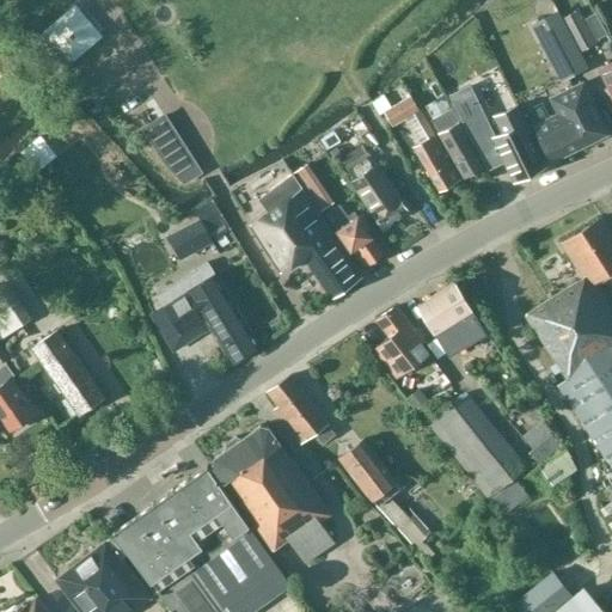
[(102,34),(75,2),(26,44),(53,73),(102,34)]
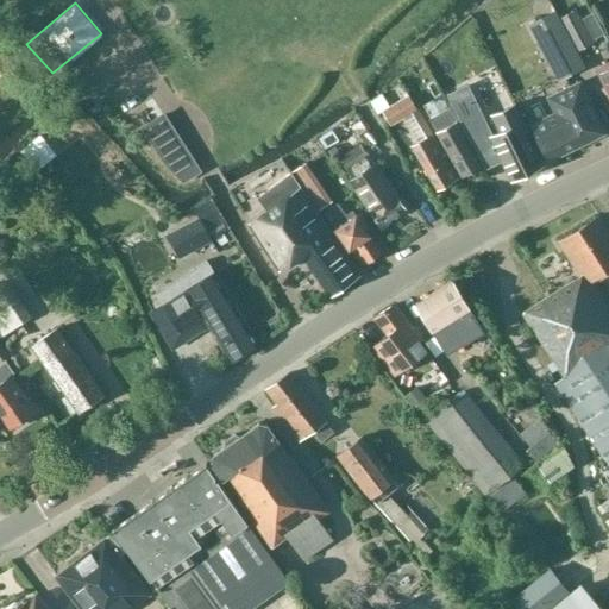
[(578,52),(560,18),(556,8),(528,24),(559,82),(585,68),(578,52)]
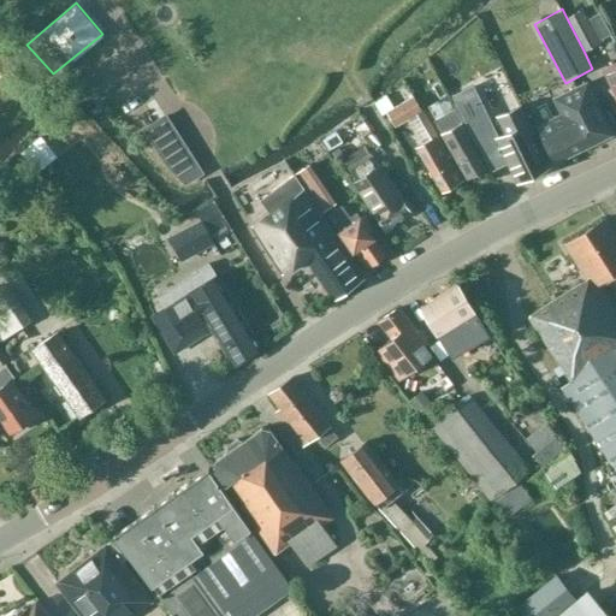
[(584,10),(567,18),(585,53),(602,43),(599,40),(611,34),(600,13),(588,19),(584,10)]
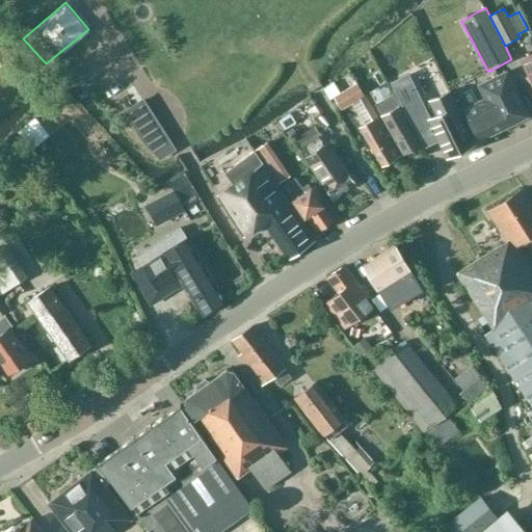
[(531,91),(531,53),(520,60),(528,76),(525,77),(531,91)]
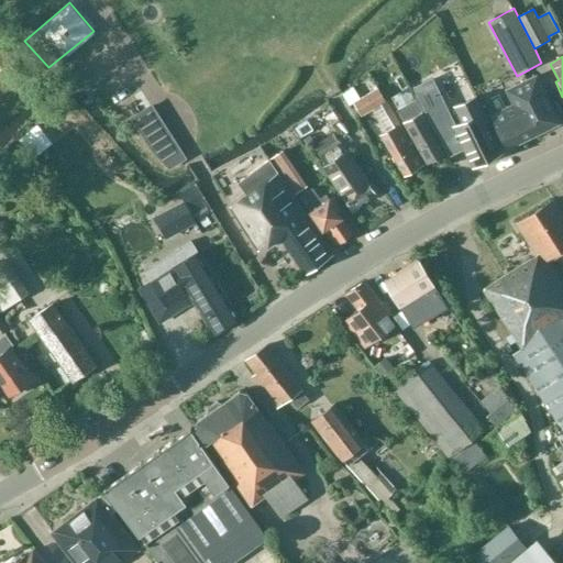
[(409,84),(426,76),(421,66),(405,74),(409,84)]
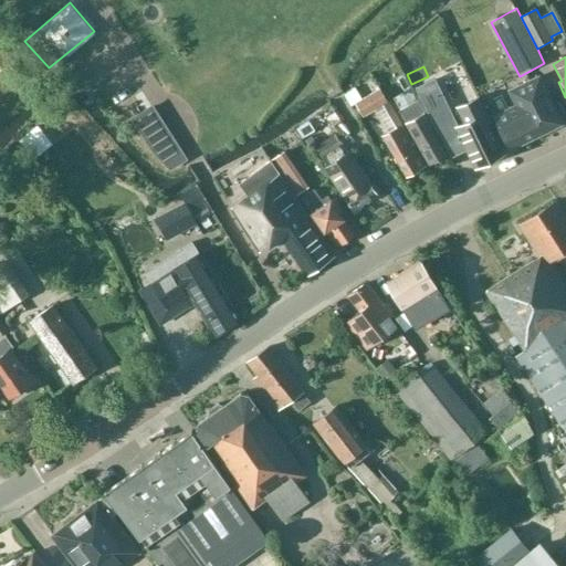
[(559,114),(540,75),(506,91),(515,107),(495,117),(511,148),(564,123),(559,114)]
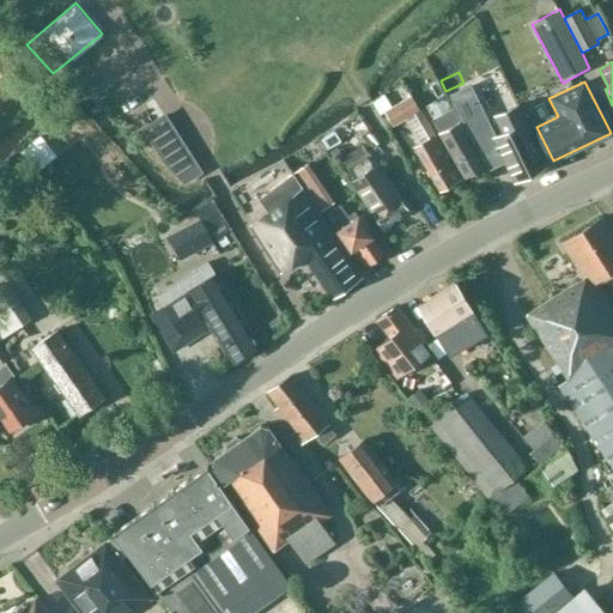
[(465,93),(453,99),(462,117),(461,117),(474,143),(490,134),(475,109),(474,110),(465,93)]
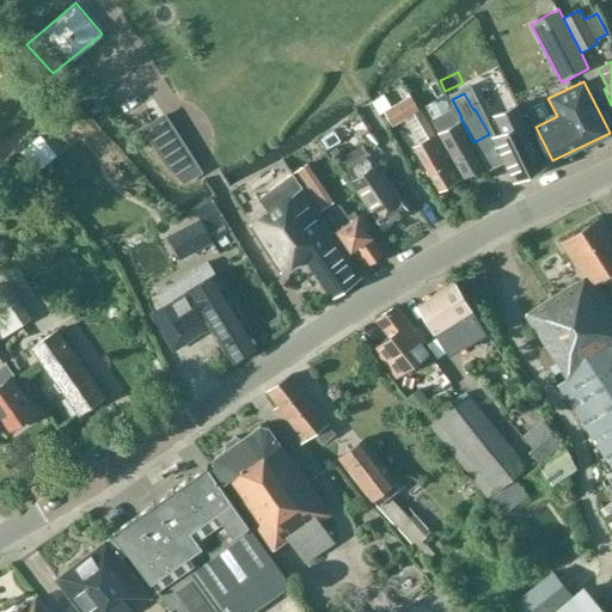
[(460,179),(418,109),(420,108),(411,95),(386,110),(395,124),(404,118),(415,136),(415,146),(423,163),(441,191),(460,179)]
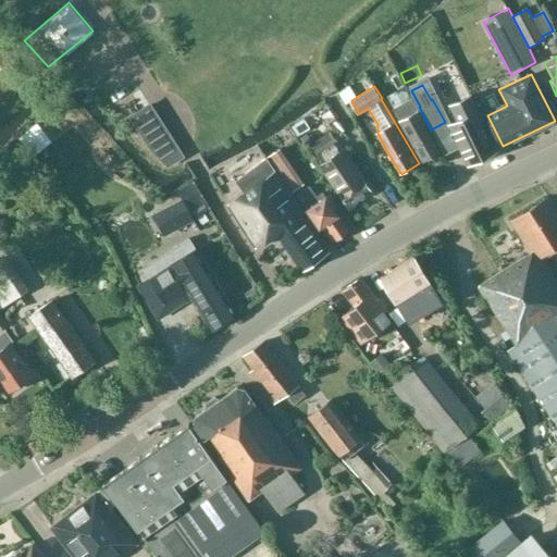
[(411,99),(410,100),(404,87),(387,96),(395,109),(393,110),(408,134),(423,161),(441,151),(425,125),(411,99)]
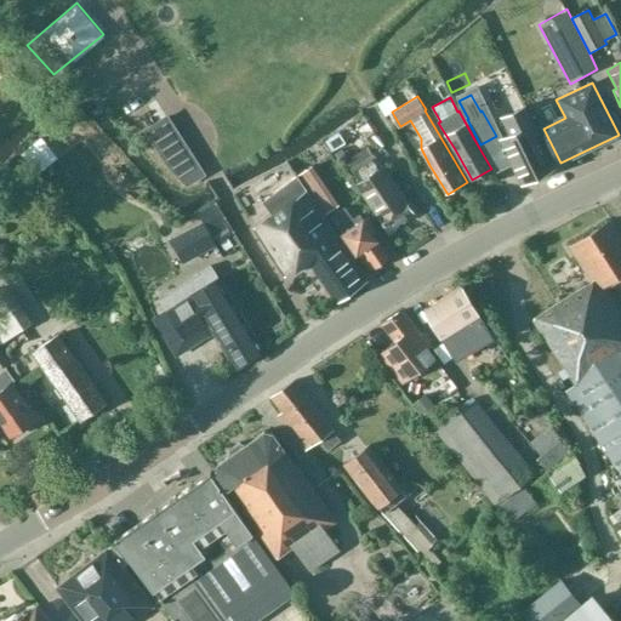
[(524,181),(554,166),(524,107),(507,115),(518,137),(506,144),(524,181)]
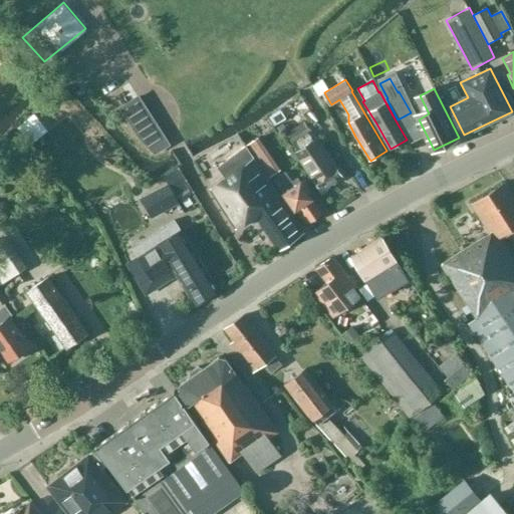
[(118,107),(137,137),(156,124),(137,95),(118,107)]
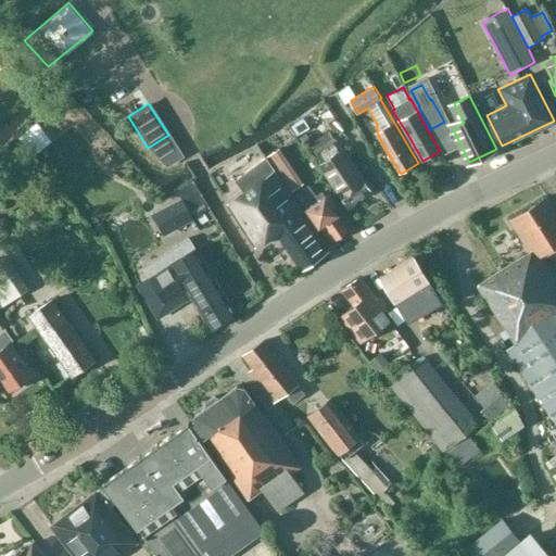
[(333,119),(327,124),(332,133),(336,131),(338,135),(341,131),(333,119)]
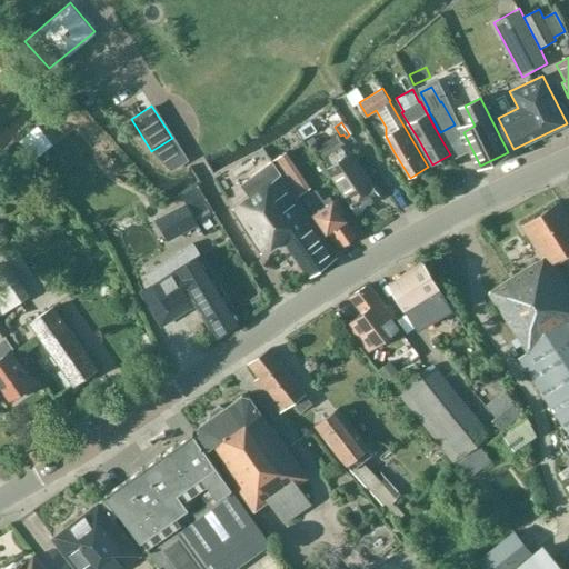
[(37,131),(22,142),(36,159),(50,148),(37,131)]
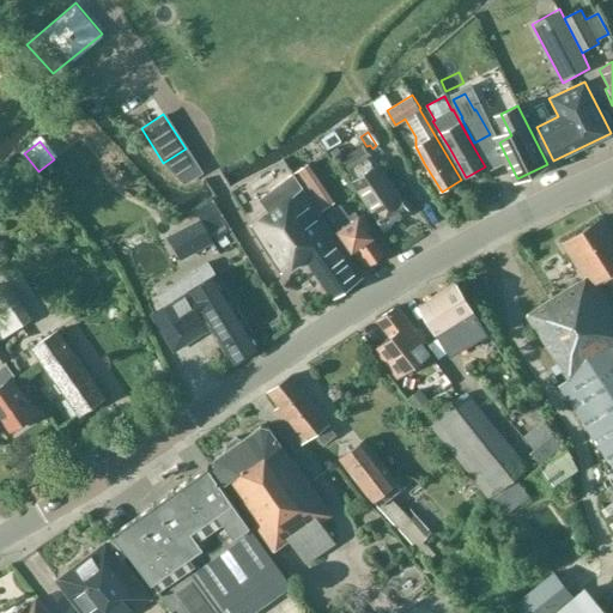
[(362,145),(339,161),(344,168),(352,182),(383,229),(410,211),(378,164),(370,151),(366,153),(362,145)]
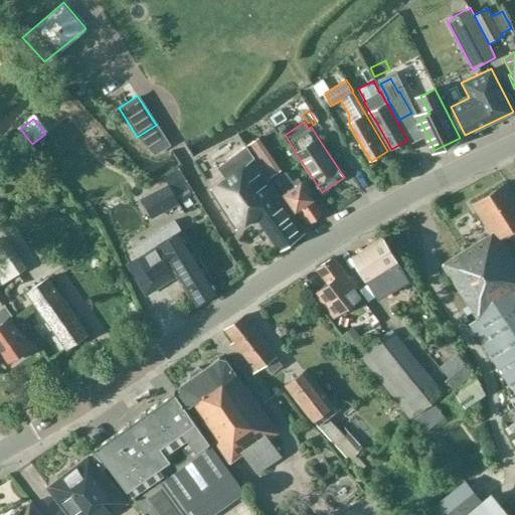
[(156,125),(137,137),(139,140),(154,155),(169,146),(156,125)]
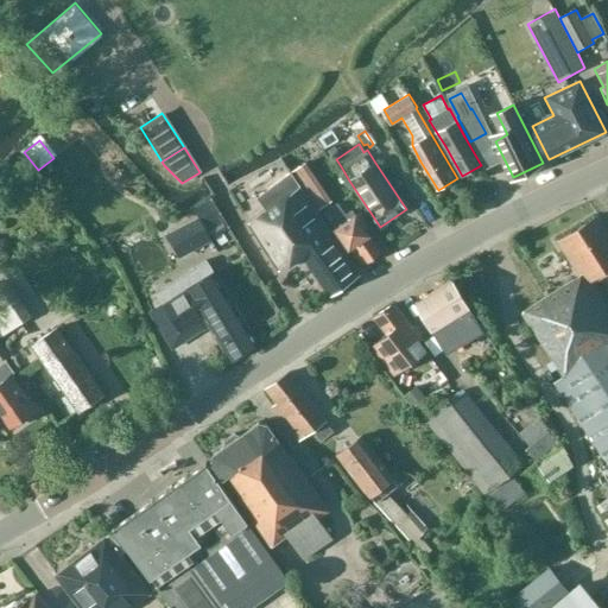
[(105,171),(114,183),(125,173),(114,162),(105,171)]
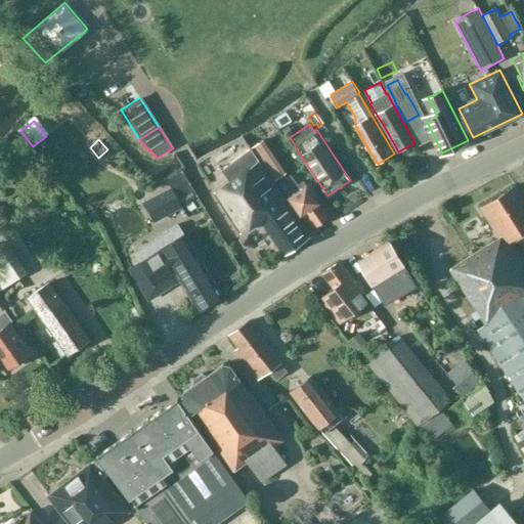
[(261,142),(253,147),(264,166),(274,159),(263,141),(261,142)]
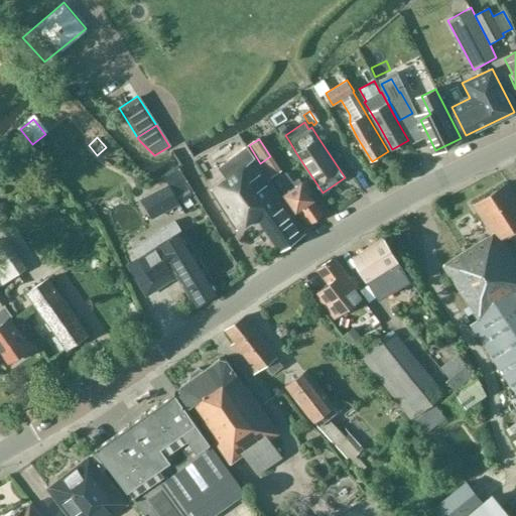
[(305,232),(271,179),(260,163),(249,145),(222,162),(229,173),(220,180),(221,182),(211,188),(235,225),(255,211),(280,249),(305,232)]
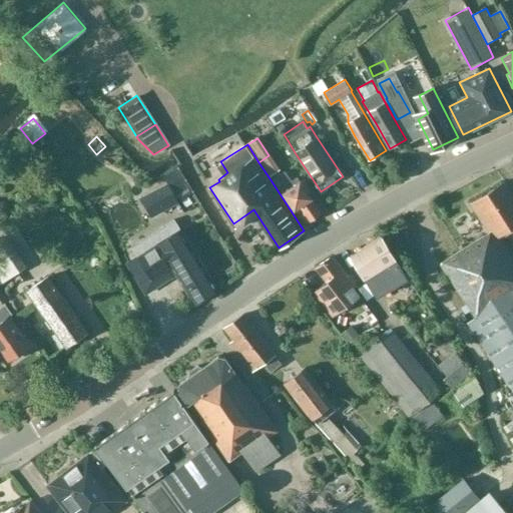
[(178,202),(175,198),(190,191),(178,169),(163,176),(167,183),(141,196),(150,215),(178,202)]
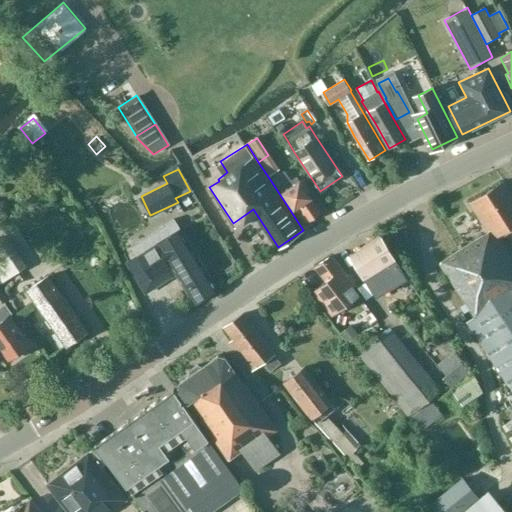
[(299,183),(295,185),(284,170),(272,178),(283,194),(284,193),(305,224),(322,212),(306,190),(304,191),(299,183)]
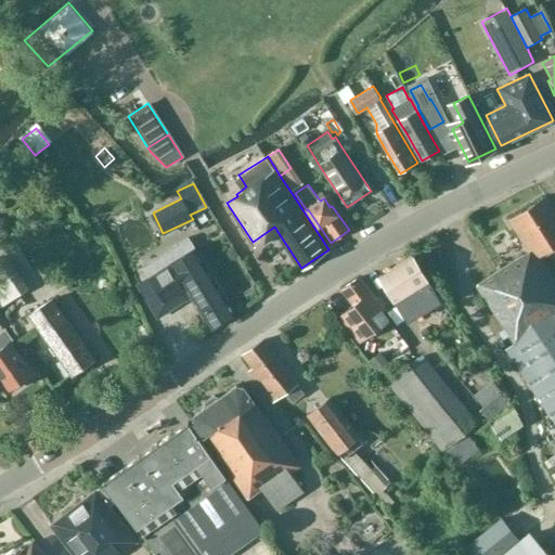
[(554,475),(554,278),(541,257),(538,260),(536,257),(554,245),(554,208),(547,197),(512,221),(531,252),(478,285),(513,340),(506,347),(554,423),(554,470),(553,473),(554,475)]
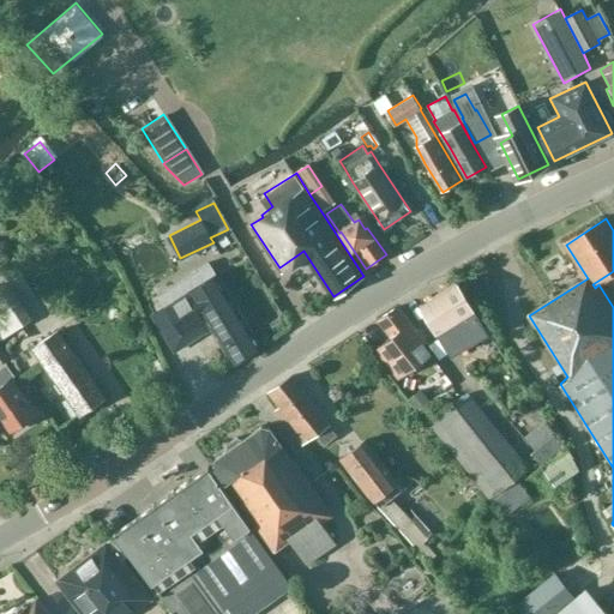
[(210,263),(158,295),(184,336),(206,321),(233,363),(260,347),(210,263)]
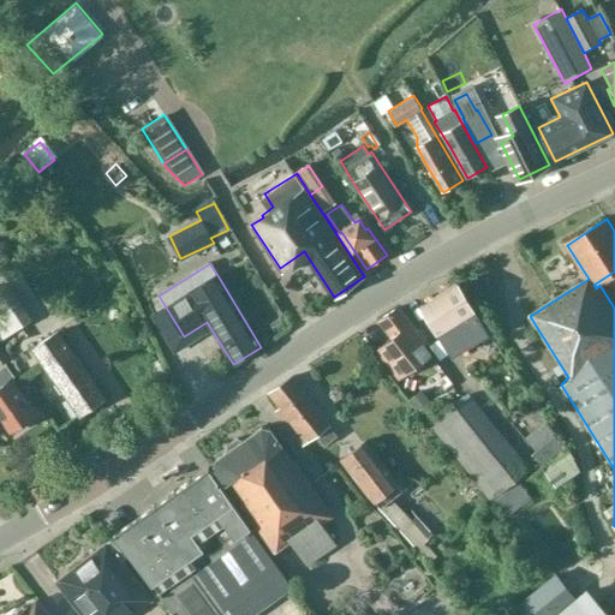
[(0,340),(31,317),(6,281),(0,285),(0,340)]
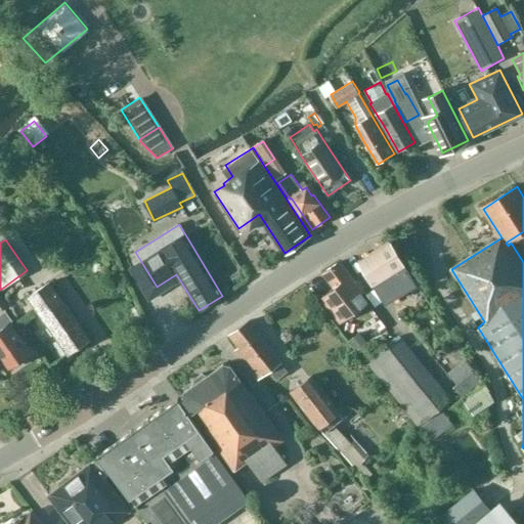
[(396,296),(418,284),(391,241),(359,260),(385,303),(396,296)]
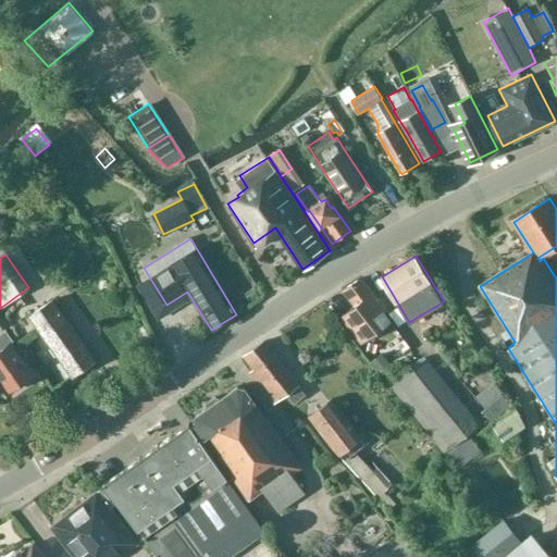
[(355,306),(341,317),(361,345),(383,329),(373,314),(384,307),(362,277),(343,292),(355,306)]
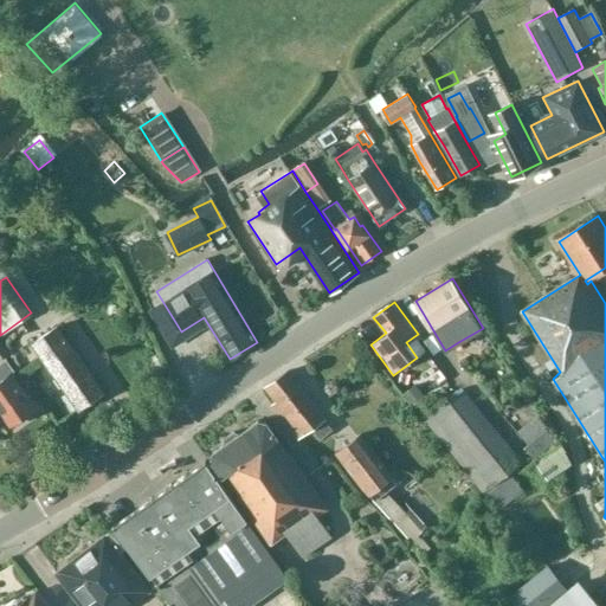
[(79,410),(104,392),(57,326),(32,343),(79,410)]
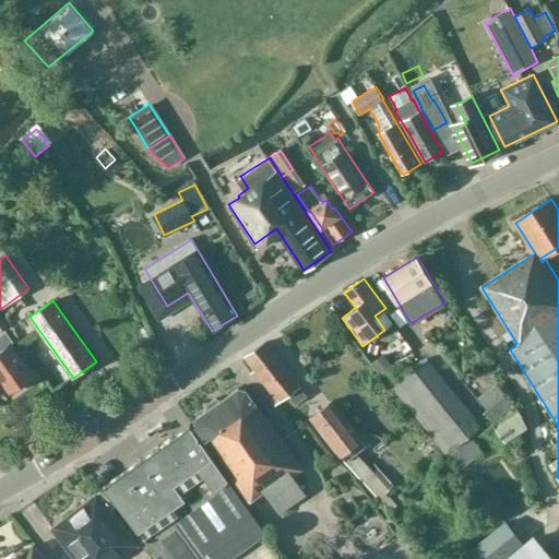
[(159,336),(170,355),(193,342),(182,323),(159,336)]
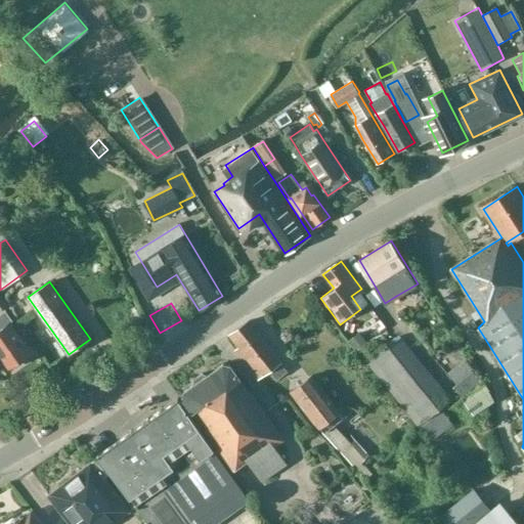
[(22,358),(32,352),(11,322),(14,320),(6,309),(2,311),(3,312),(0,314),(0,328),(1,329),(0,329),(0,352),(9,366),(13,364),(15,365),(22,361),(22,358)]
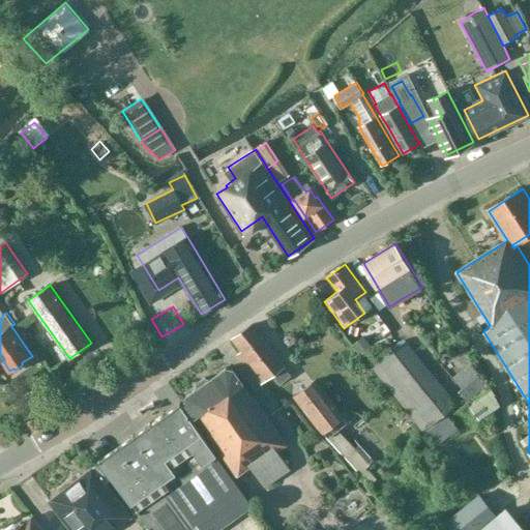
[(280,384),(292,376),(253,324),(233,339),(242,351),(239,353),(262,384),(273,376),(280,384)]
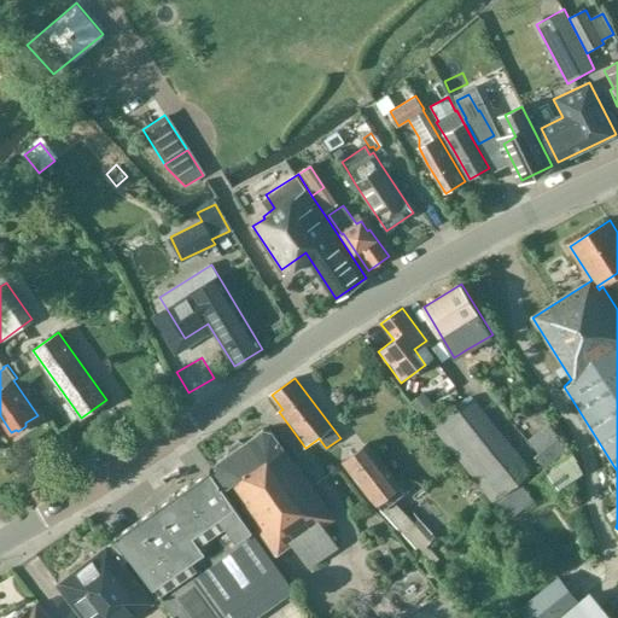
[(424,391),(412,400),(421,413),(433,403),(424,391)]
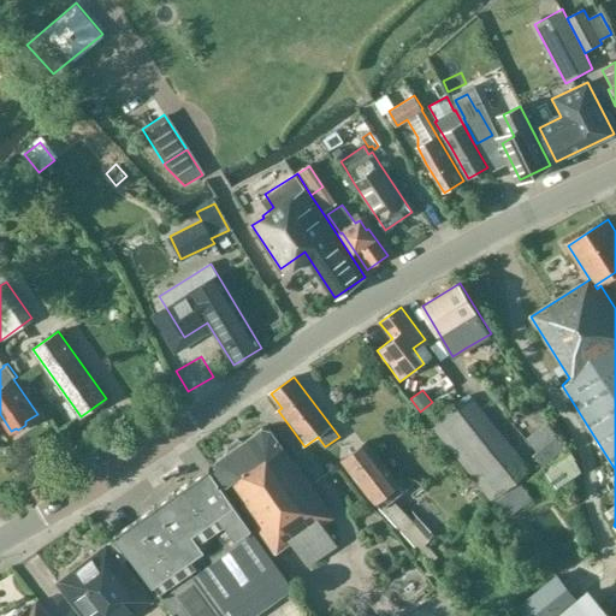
[(531,469),(491,420),(489,422),(466,394),(430,420),(493,499),(516,480),(531,469)]
